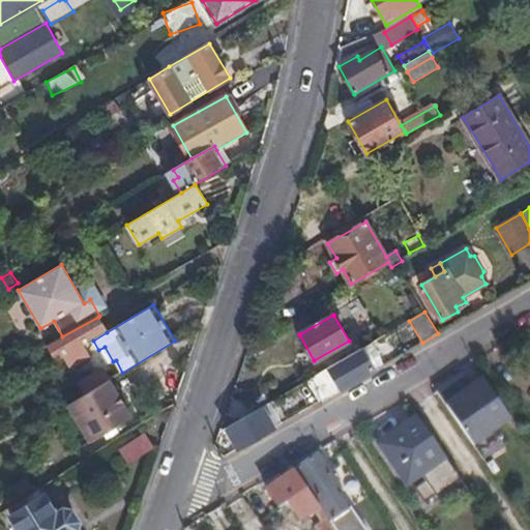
[(374,342),(362,348),(372,363),(383,357),(374,342)]
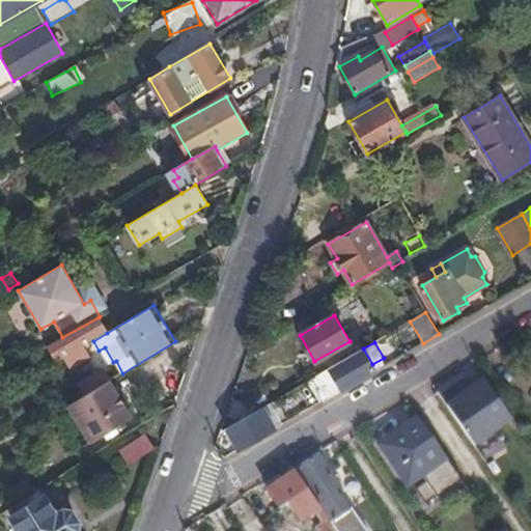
[(91,358),(84,346),(64,358),(71,370),(91,358)]
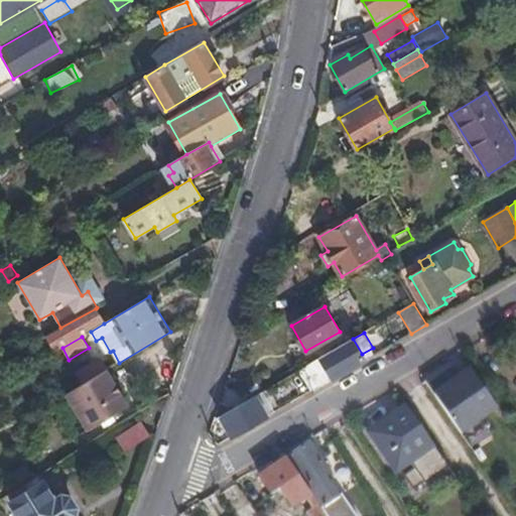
[(318,359),(331,380),(366,360),(362,354),(353,339),(318,359)]
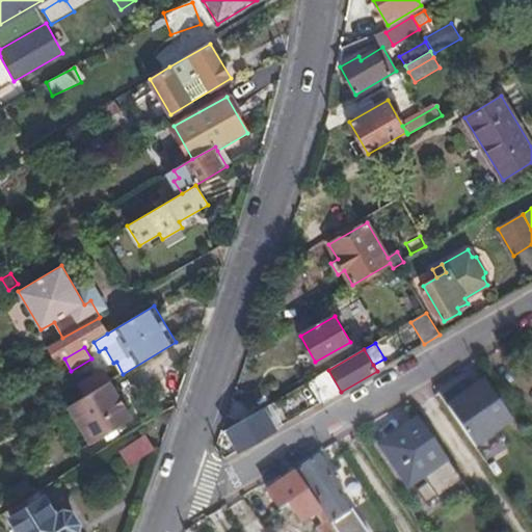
[(110,381),(104,370),(79,384),(86,396),(110,381)]
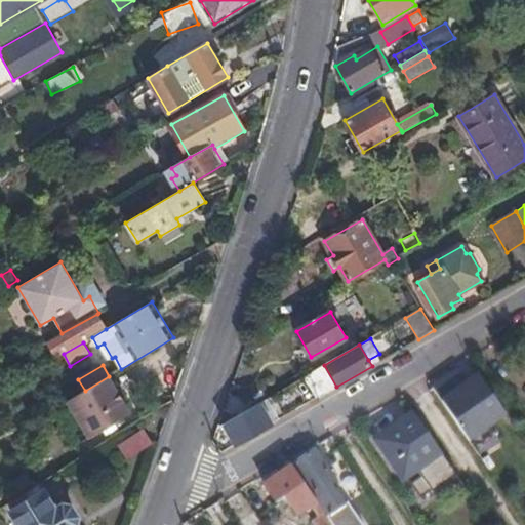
[(318,398),(336,387),(324,365),(305,376),(318,398)]
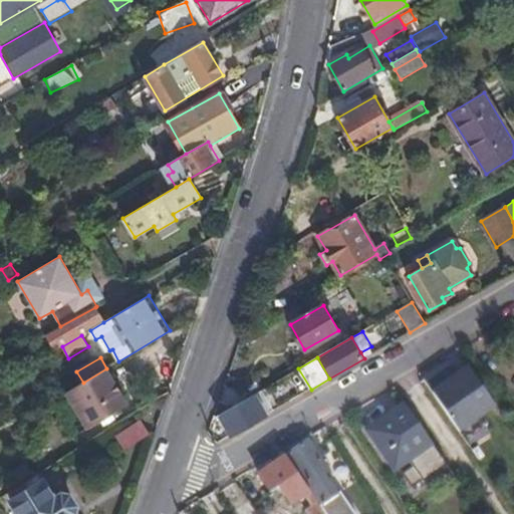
[(498,406),(468,363),(456,371),(451,364),(427,381),(462,431),(498,406)]
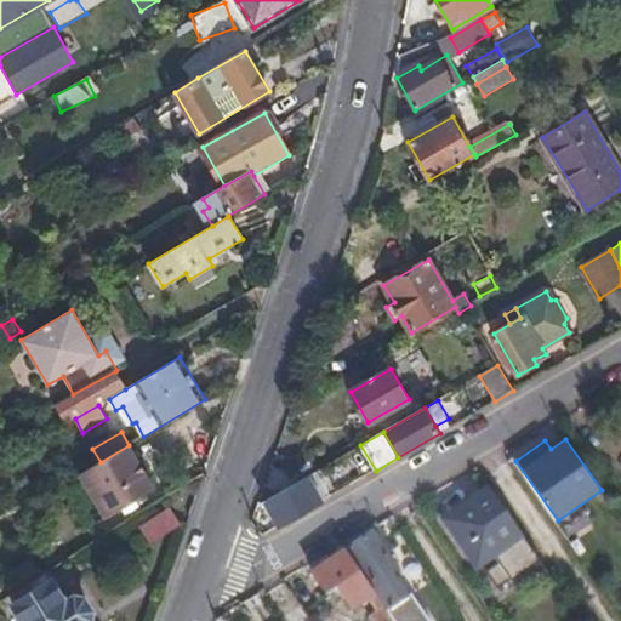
[(104,517),(154,488),(129,445),(101,462),(80,474),(104,517)]
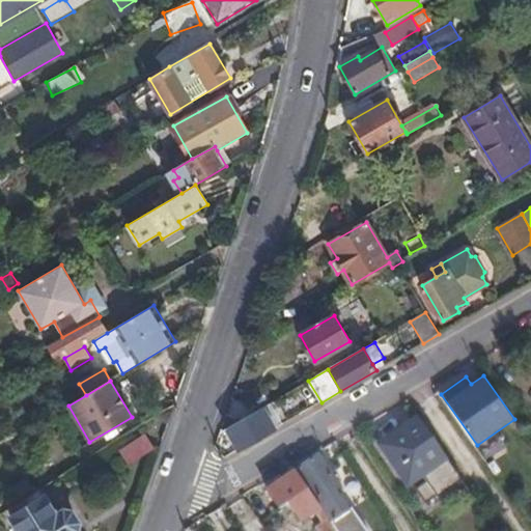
[(271,403),(263,408),(276,428),(283,424),(271,403)]
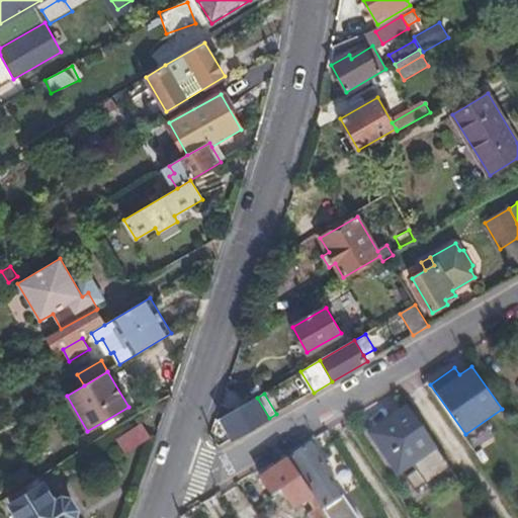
[(257,398),(221,418),(233,438),(269,418),(257,398)]
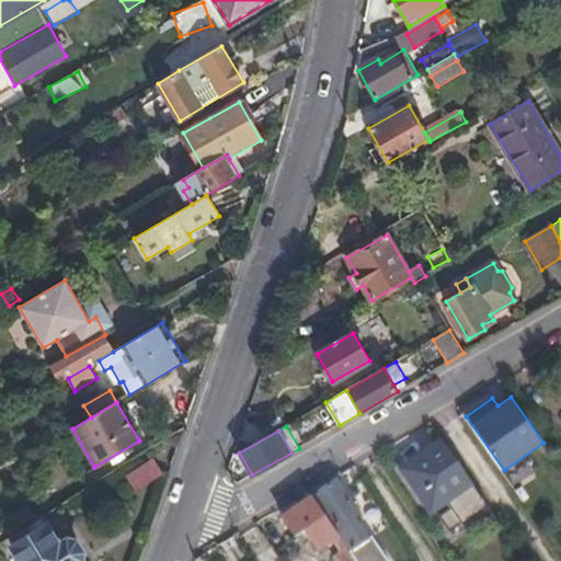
[(405,465),(399,469),(414,490),(432,515),(448,504),(450,508),(439,516),(450,533),(461,524),(462,526),(489,507),(483,500),(442,439),(405,465)]
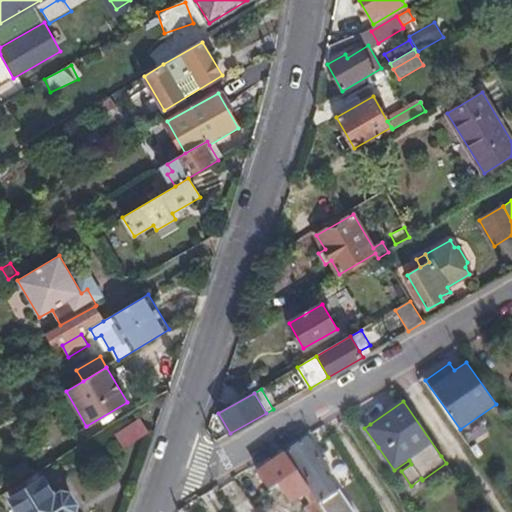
[(149,434),(139,418),(114,433),(124,449),(149,434)]
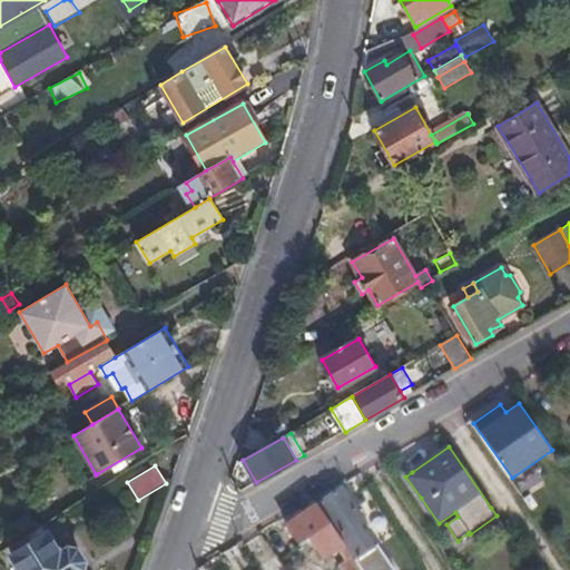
[(343,488),(321,503),(357,559),(355,561),(361,569),(395,569),(379,546),(375,548),(361,526),(366,522),(343,488)]
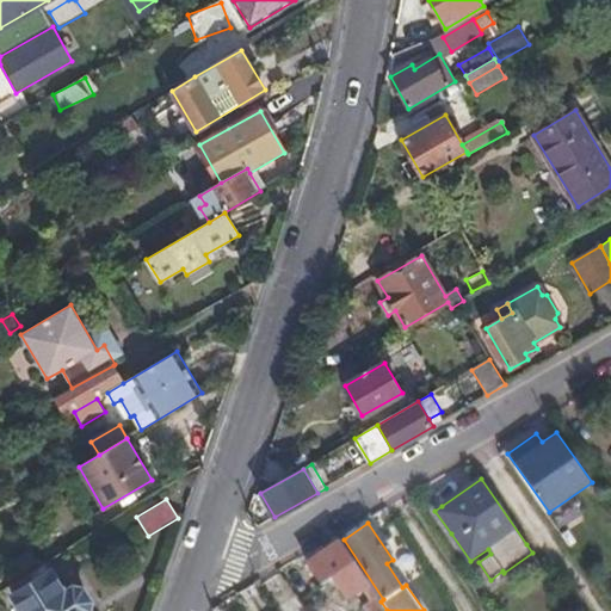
[(340,542),(308,565),(322,586),(333,579),(347,600),(362,591),(370,600),(363,605),(366,610),(387,610),(381,602),(340,542)]
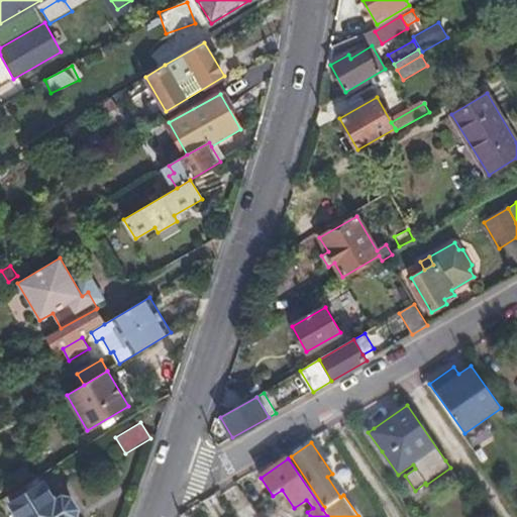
[(20,516),(72,516),(75,516),(76,509),(70,499),(63,497),(56,501),(39,477),(7,497),(20,516)]
